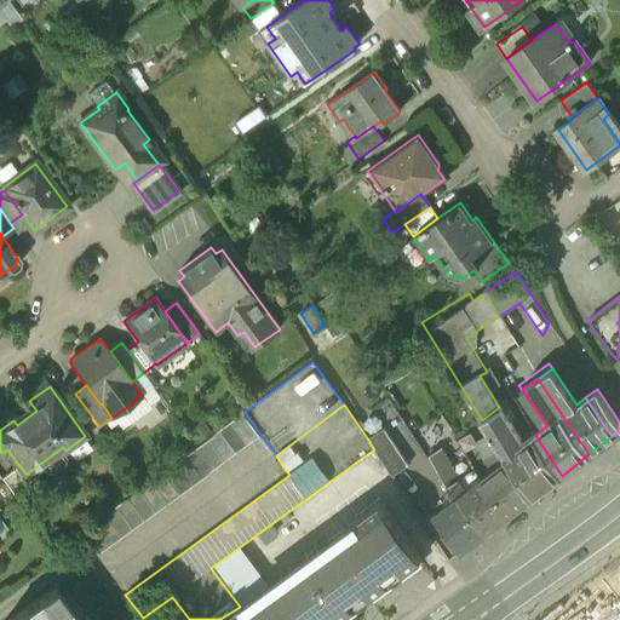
[(499,407),(482,420),(507,461),(530,499),(562,476),(535,435),(523,445),(499,407)]
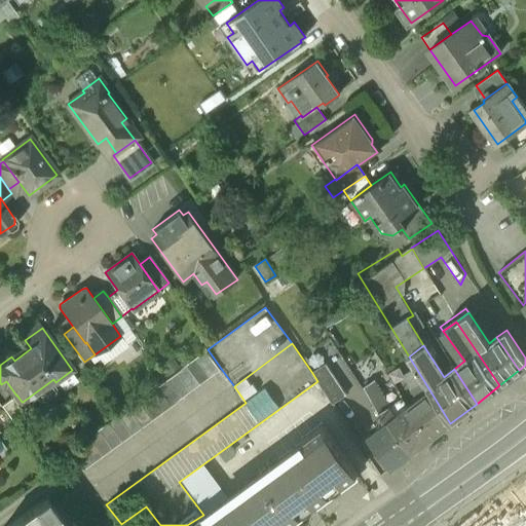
[(82,472),(222,370),(208,349),(68,452),(82,472)]
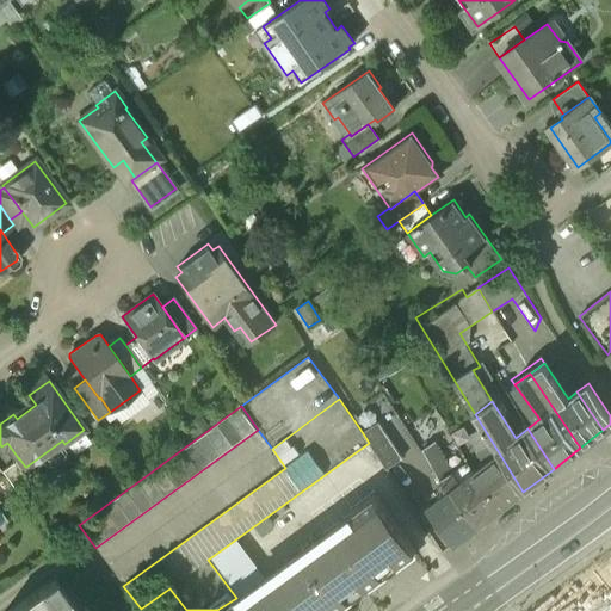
[(500,455),(475,414),(468,419),(471,424),(466,427),(480,451),(482,449),(491,462),(500,455)]
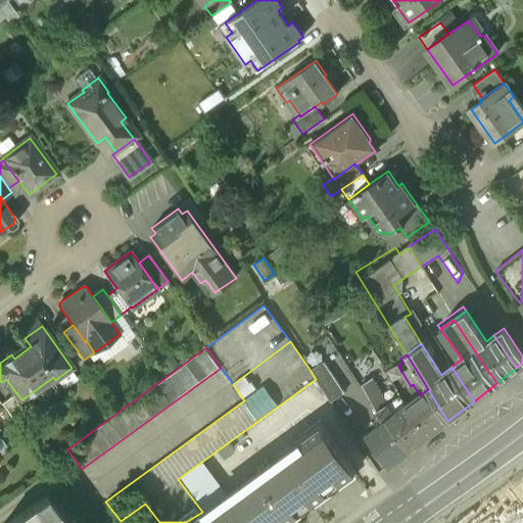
[(345,392),(325,361),(311,371),(316,379),(331,402),(345,392)]
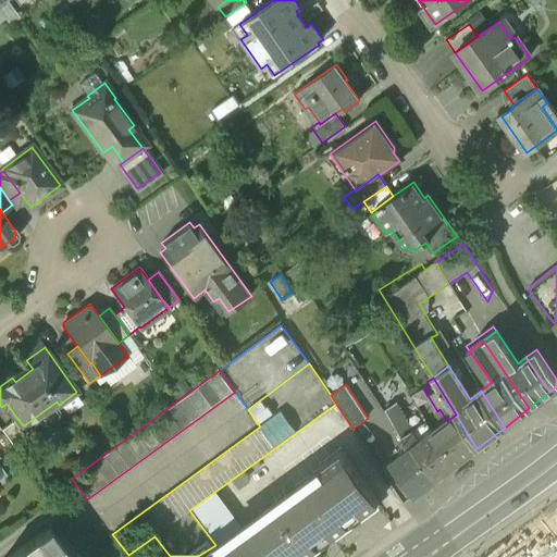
[(403,415),(416,406),(404,384),(394,391),(400,401),(396,404),(403,415)]
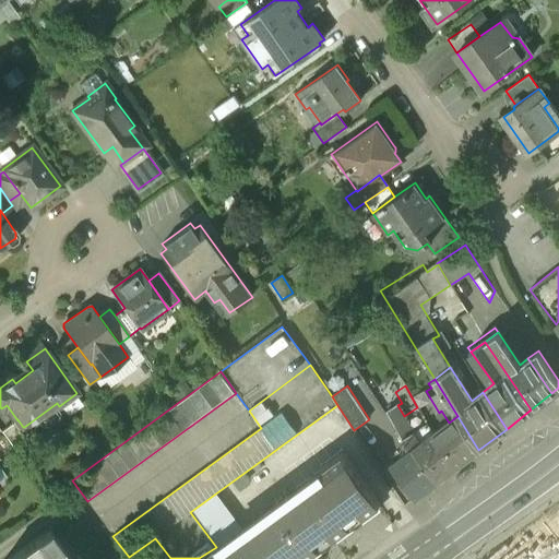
[(455,467),(432,435),(420,444),(404,416),(397,405),(387,411),(407,448),(413,450),(437,482),(455,467)]
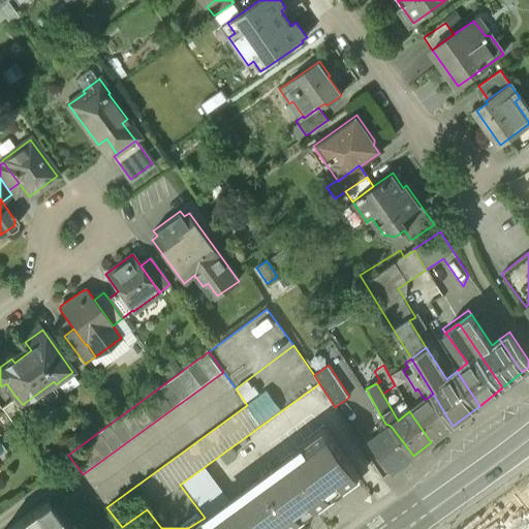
[(453,426),(433,394),(425,400),(409,411),(431,442),(453,426)]
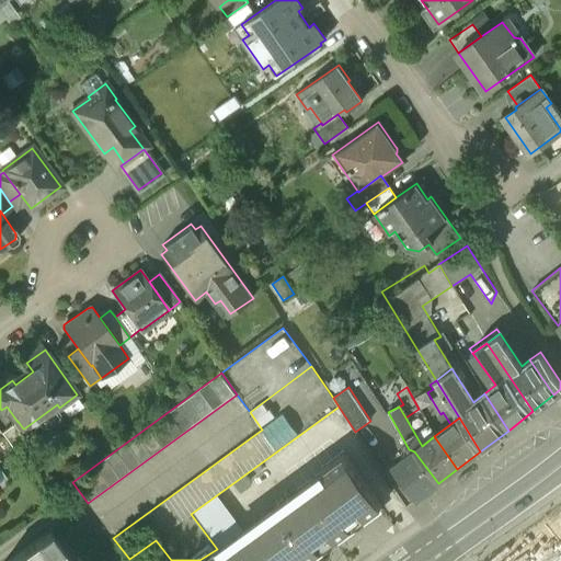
[(35,444),(24,428),(23,428),(18,421),(18,422),(1,433),(18,456),(35,444)]
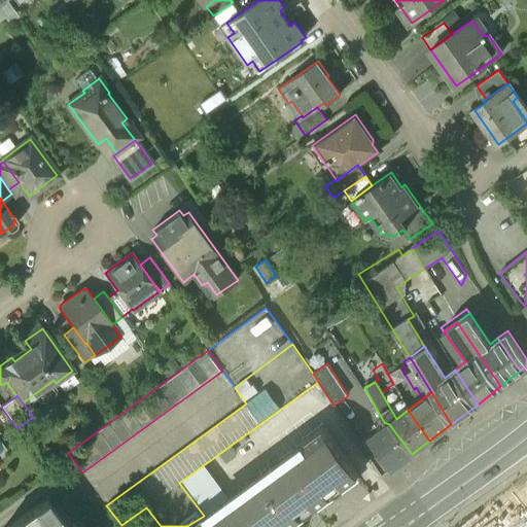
[(412,454),(389,424),(367,440),(391,470),(412,454)]
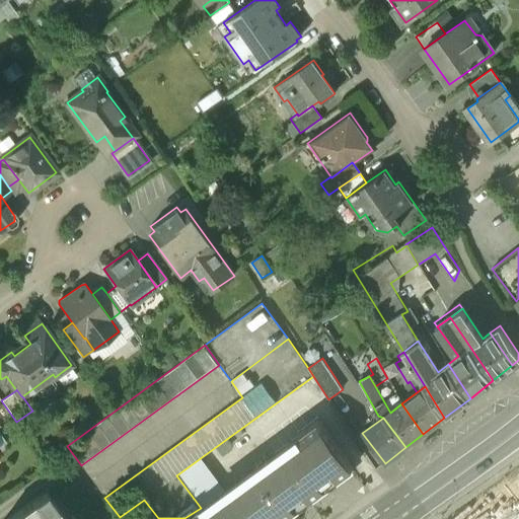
[(201,508),(184,518),(281,518),(350,468),(351,470),(353,468),(318,421),(297,436),(300,439),(202,511),(201,508)]
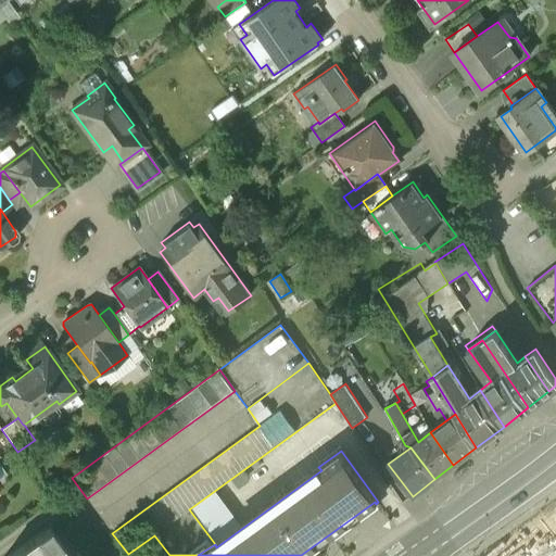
[(70,555),(49,527),(5,555),(70,555)]
